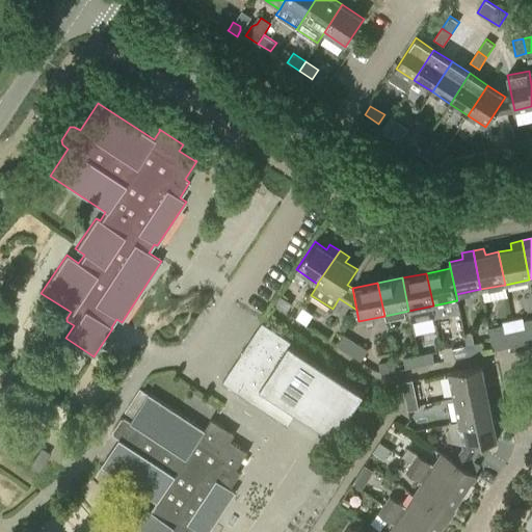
[(292,303),(281,295),(274,304),(287,313),(292,303)]
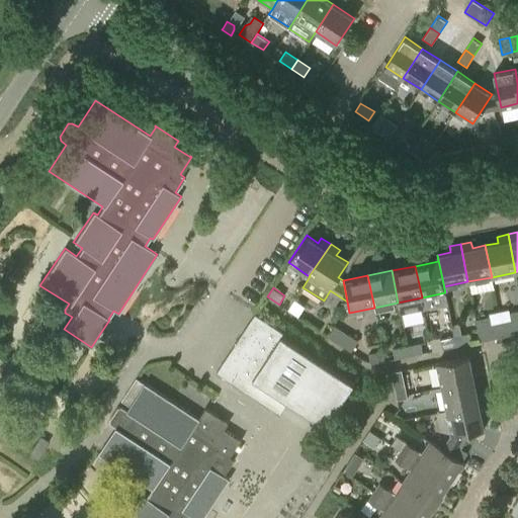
[(288,402),(326,427),(354,383),(284,337),(286,334),(255,313),(217,371),(280,414),(288,402)]
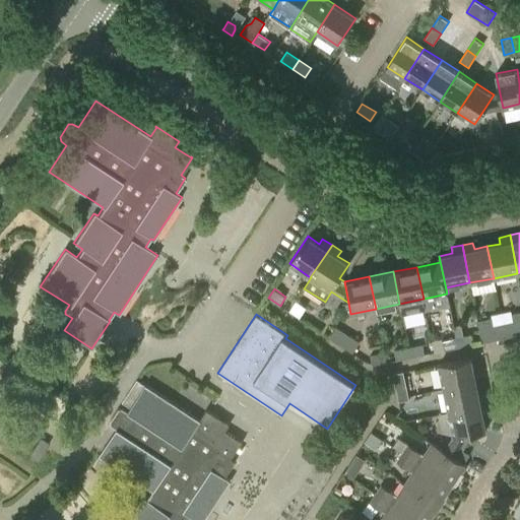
[(513,321),(503,323),(506,337),(516,335),(513,321)]
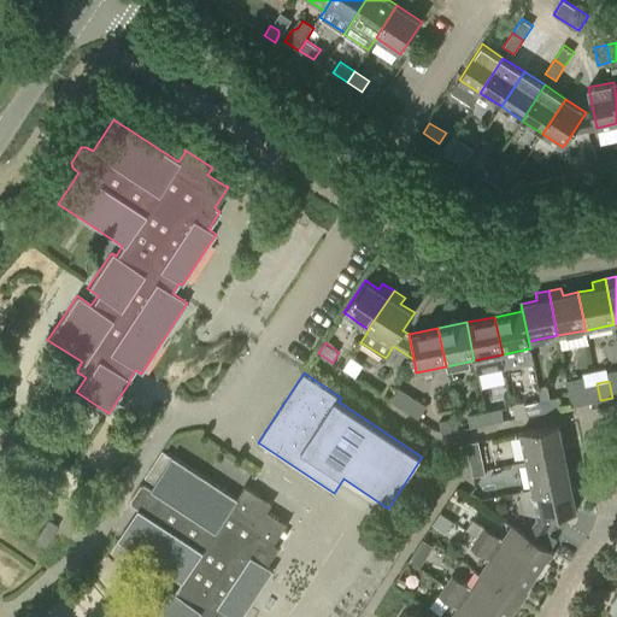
[(588,403),(600,400),(597,383),(585,386),(588,403)]
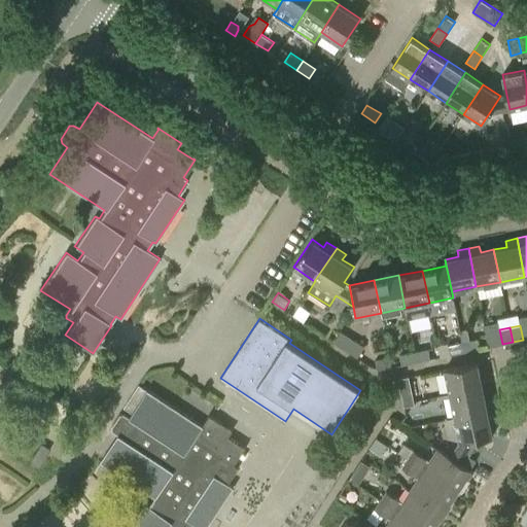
[(461,332),(462,342),(465,352),(479,349),(477,339),(469,340),(467,331),(461,332)]
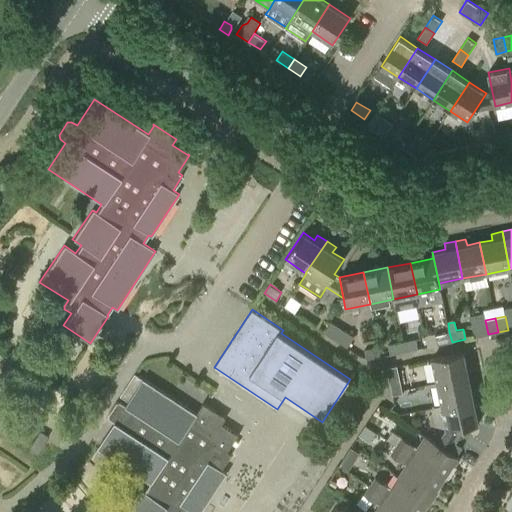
[(344,331),(338,342),(342,345),(347,348),(354,337),(344,331)]
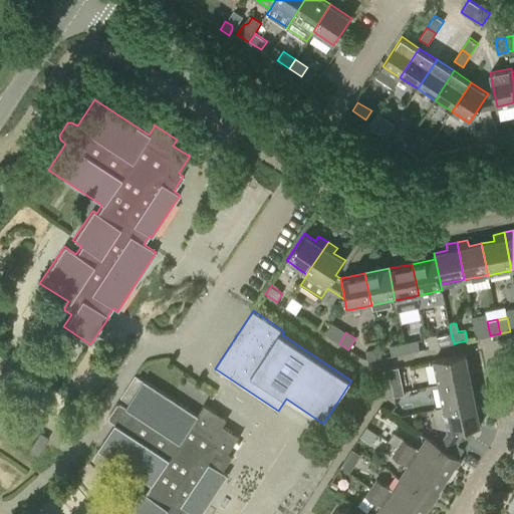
[(440,346),(454,343),(451,333),(437,336),(440,346)]
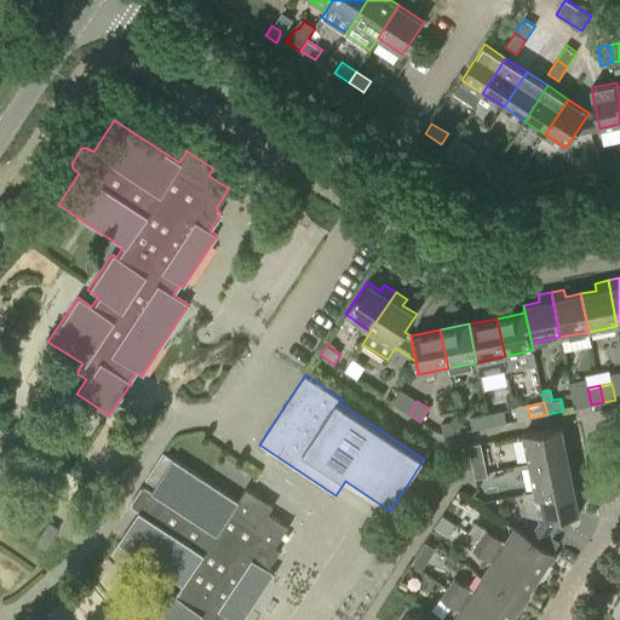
[(504,411),(487,414),(489,426),(506,423),(504,411)]
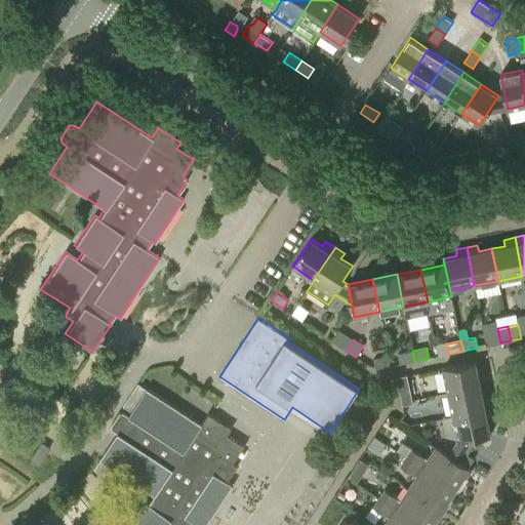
[(400,364),(414,361),(412,351),(398,354),(400,364)]
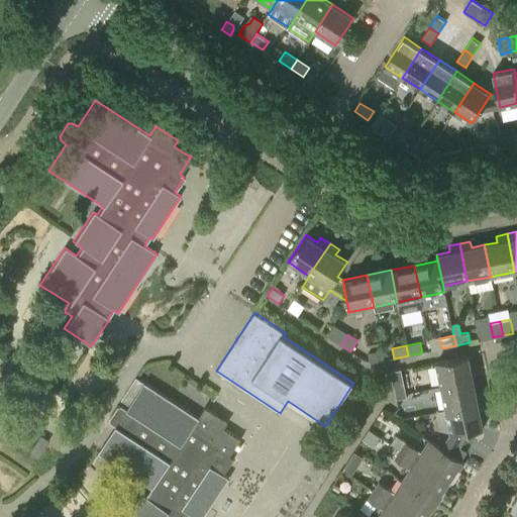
[(383,350),(369,352),(371,364),(385,360),(383,350)]
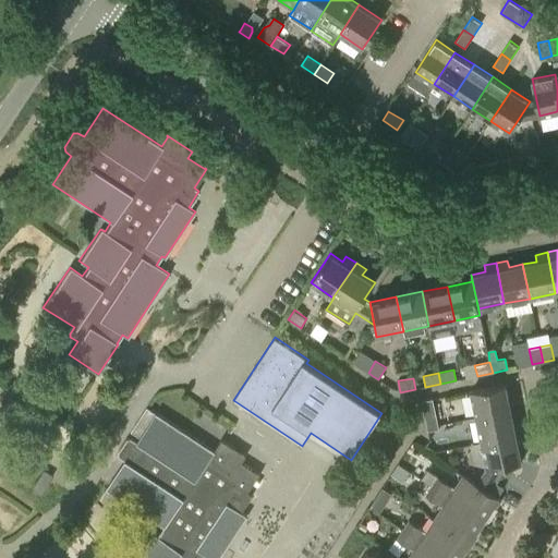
[(471,390),(476,416),(510,410),(506,384),(471,390)]
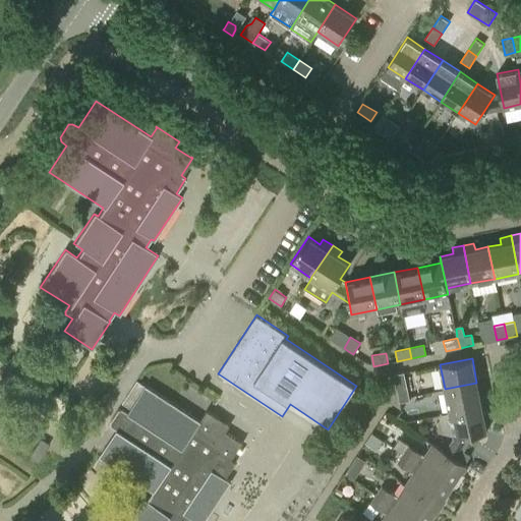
[(394,374),(397,388),(407,386),(404,371),(394,374)]
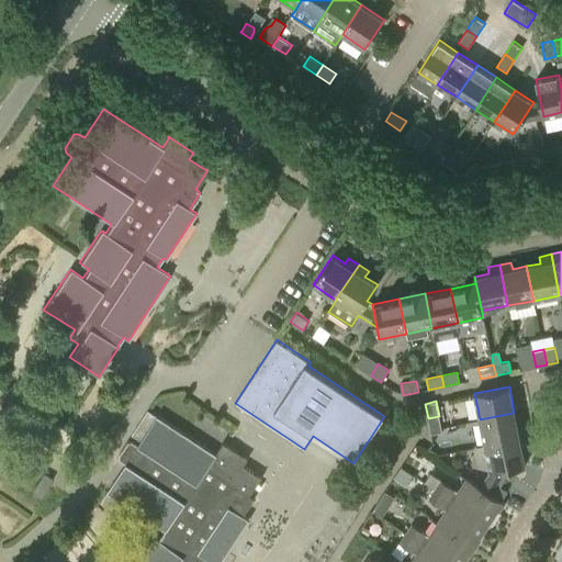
[(141,440),(157,416),(148,411),(132,435),(141,440)]
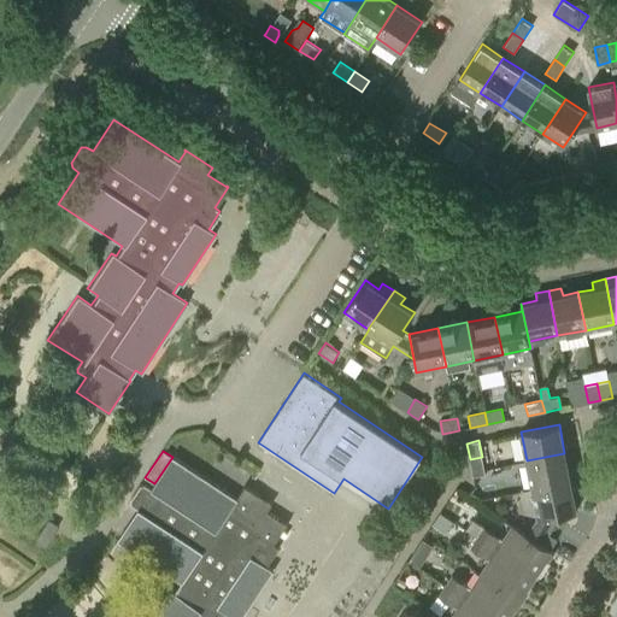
[(564,453),(527,460),(533,489),(570,481),(564,453)]
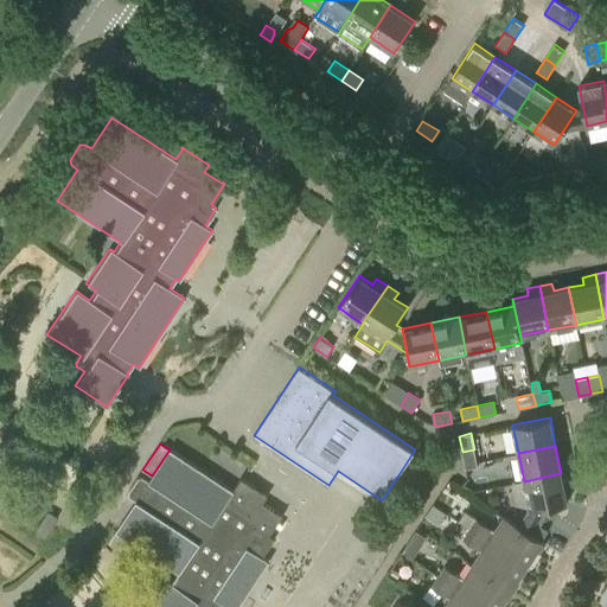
[(268,496),(242,479),(234,491),(170,448),(170,449),(152,475),(149,479),(142,474),(138,475),(127,492),(128,496),(135,500),(115,531),(178,573),(172,582),(167,580),(148,606),(238,606),(269,561),(263,557),(275,540),(269,536),(282,516),(263,503),(268,496)]
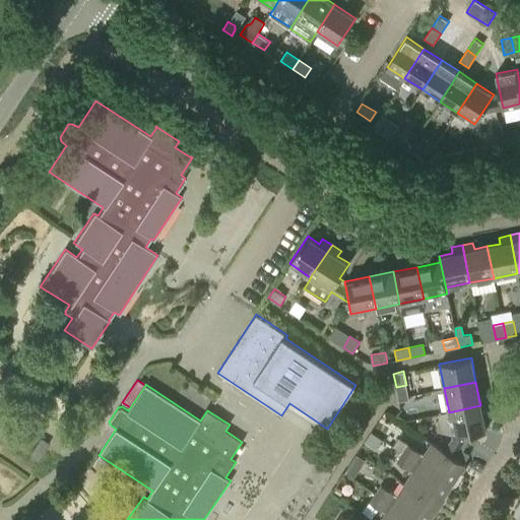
[(409,399),(406,385),(396,387),(399,401),(409,399)]
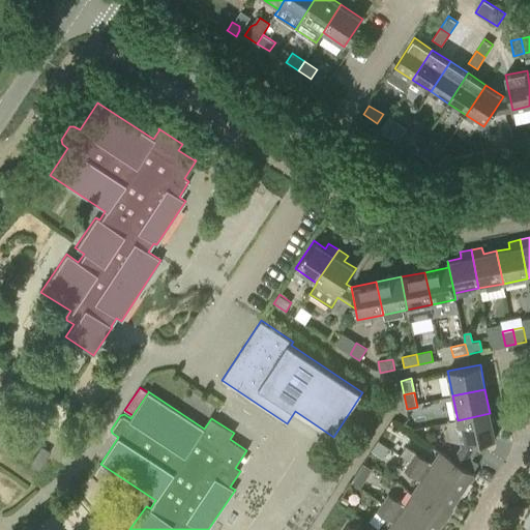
[(458,420),(463,445),(459,450),(472,459),(483,441),(495,438),(490,413),(458,420)]
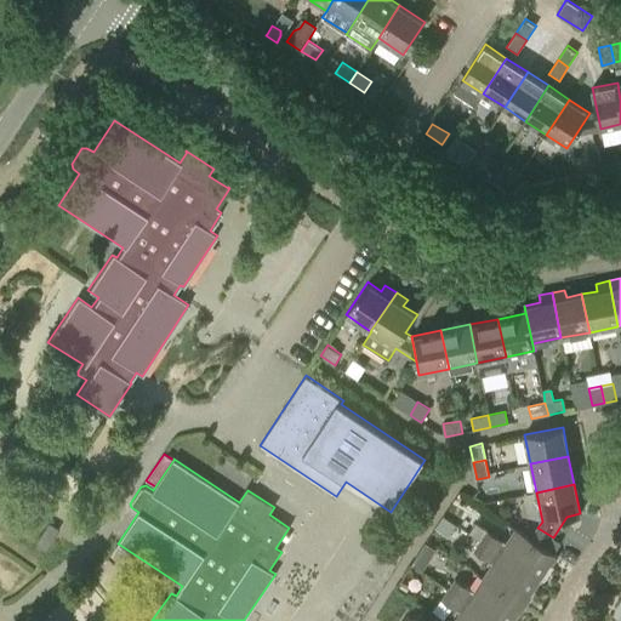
[(455,524),(443,517),(436,528),(448,535),(455,524)]
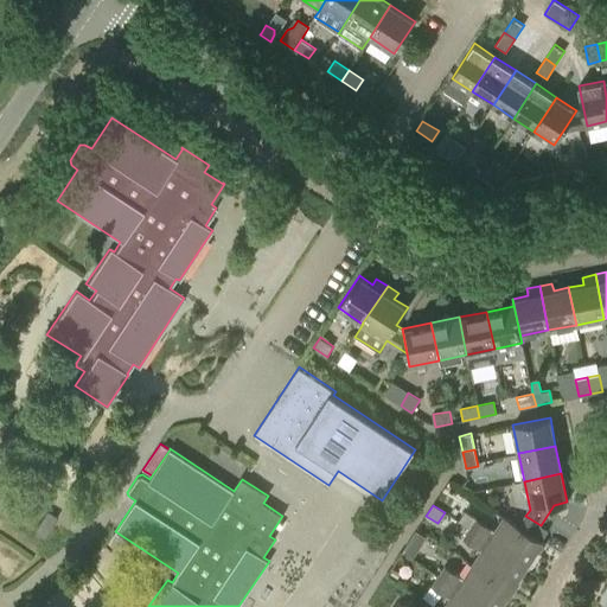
[(57,517),(46,510),(32,531),(43,538),(57,517)]
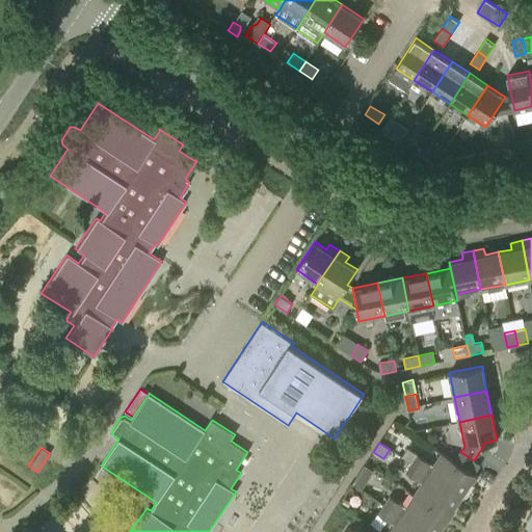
[(468,470),(474,460),(460,452),(455,461),(442,452),(433,466),(405,447),(400,455),(413,462),(462,496),(476,475),(468,470)]
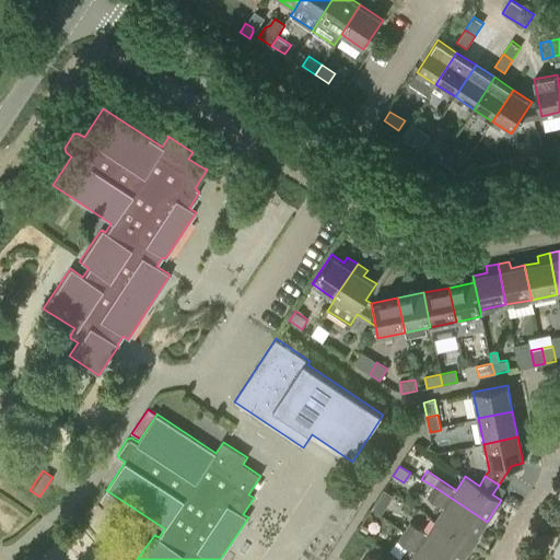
[(436,521),(473,544),(487,522),(434,487),(428,497),(444,509),(436,521)]
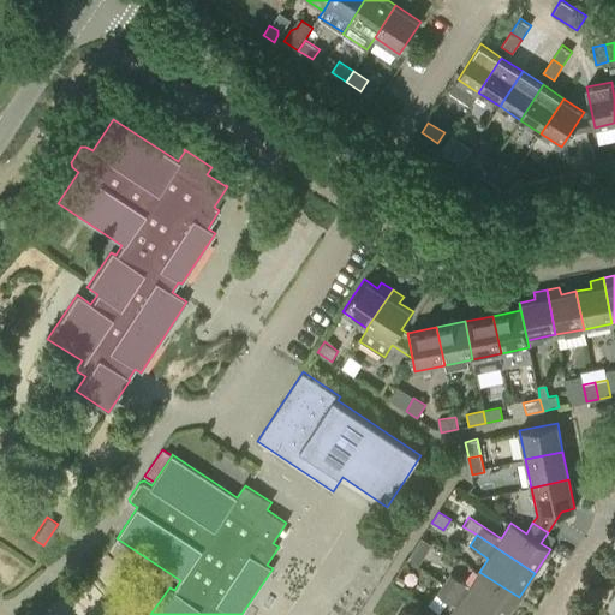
[(412,551),(407,560),(417,566),(422,559),(412,551)]
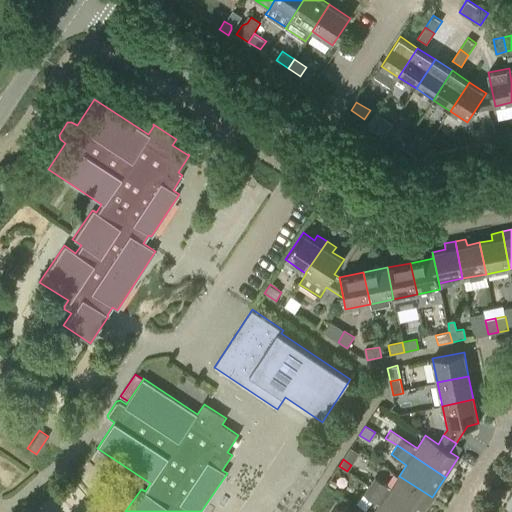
[(370,486),(410,511),(421,511),(432,497),(399,476),(391,488),(376,477),(370,486)]
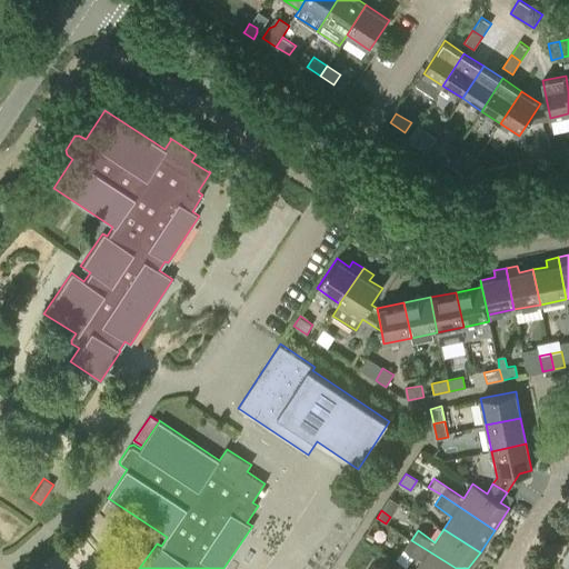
[(456,568),(411,540),(405,550),(422,561),(417,568),(456,568)]
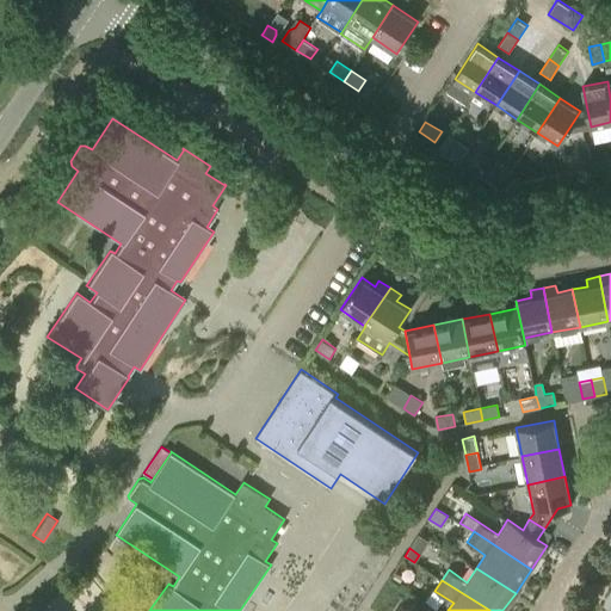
All buildings are outlined.
